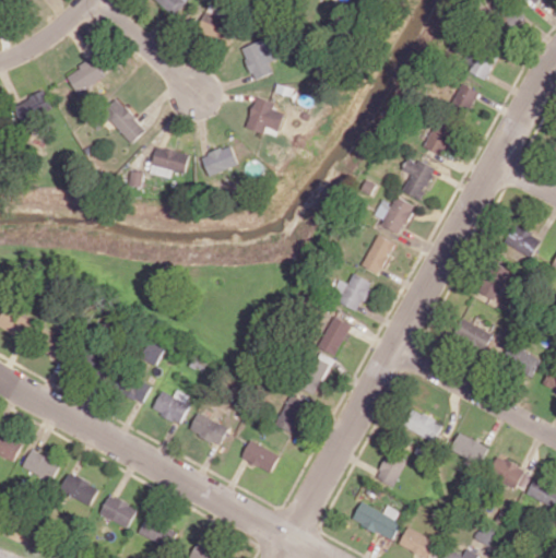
[(509,32),(522,14),(508,3),(494,21),(509,32)]
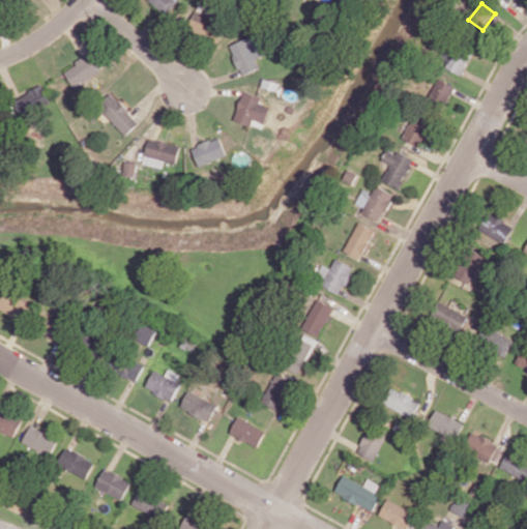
[(213,24),(194,12),(185,27),(204,38),(213,24)]
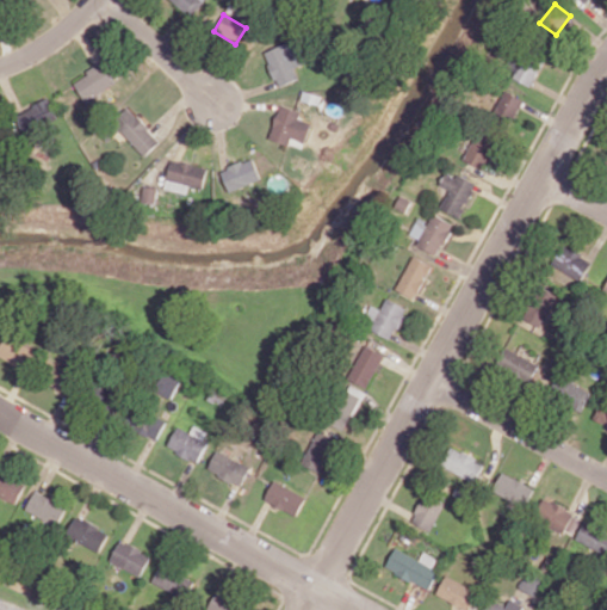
[(296,79),(291,68),(304,62),(295,38),(261,53),(276,87),(296,79)]
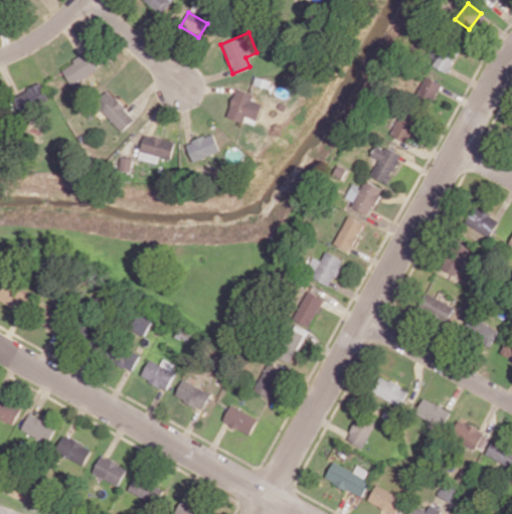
[(455,55),(437,44),(425,61),(444,73),(455,55)]
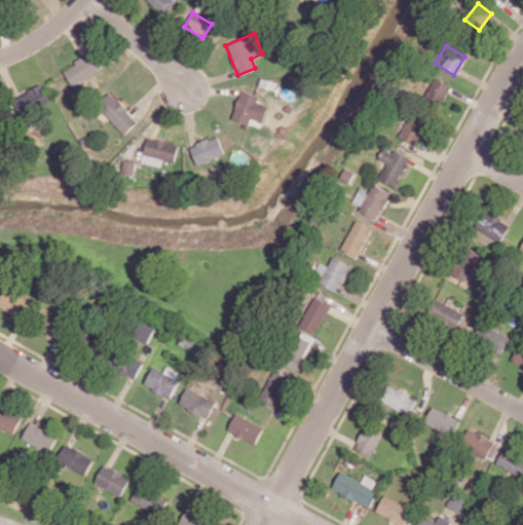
[(62,69),(71,86),(97,73),(87,55),(62,69)]
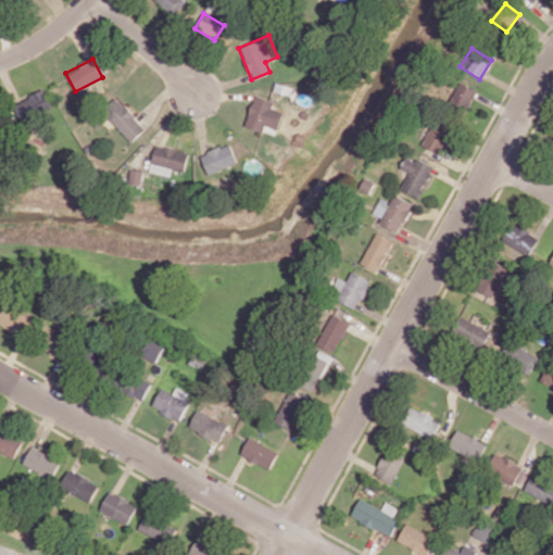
[(475,91),(459,83),(444,106),(461,116),(475,91)]
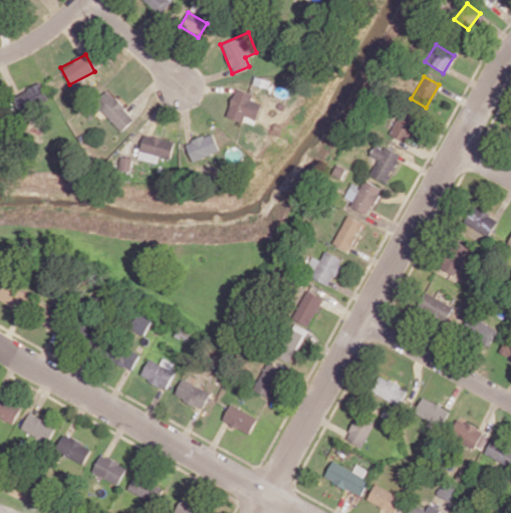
[(19,115),(47,103),(39,84),(11,96),(19,115)]
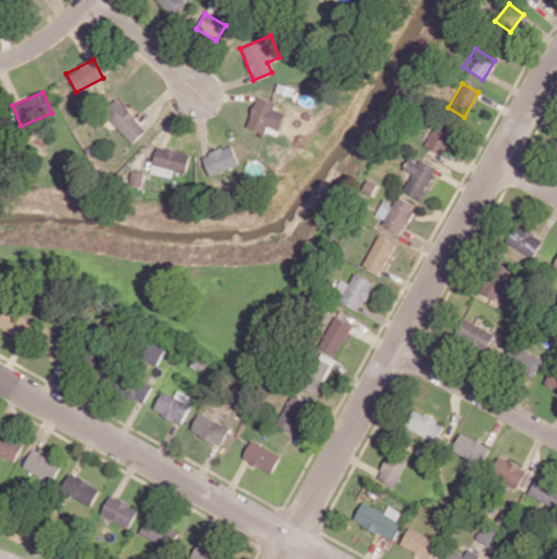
[(283,113),(271,109),(274,103),(254,96),(245,128),(263,134),(265,127),(278,130),(283,113)]
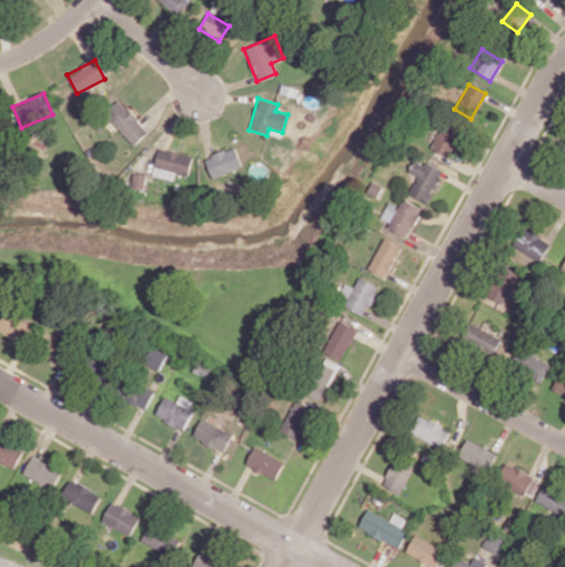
[(147,132),(118,100),(102,113),(132,145),(147,132)]
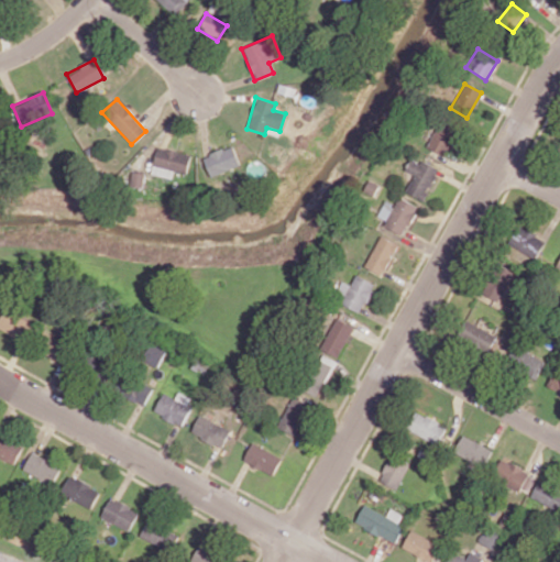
[(445,156),(457,130),(437,121),(425,147),(445,156)]
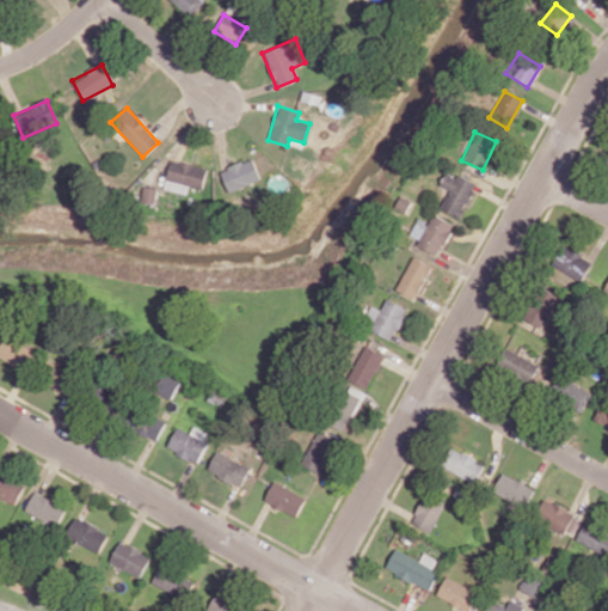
[(219,171),(227,193),(259,181),(251,159),(219,171)]
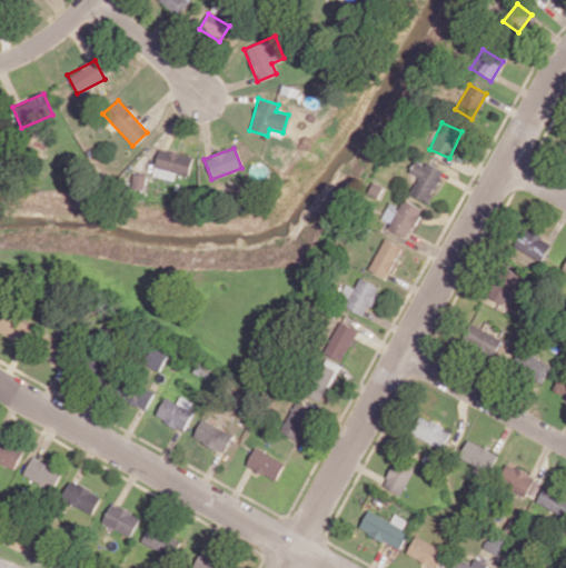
[(151,177),(172,181),(175,173),(187,177),(191,157),(158,149),(151,177)]
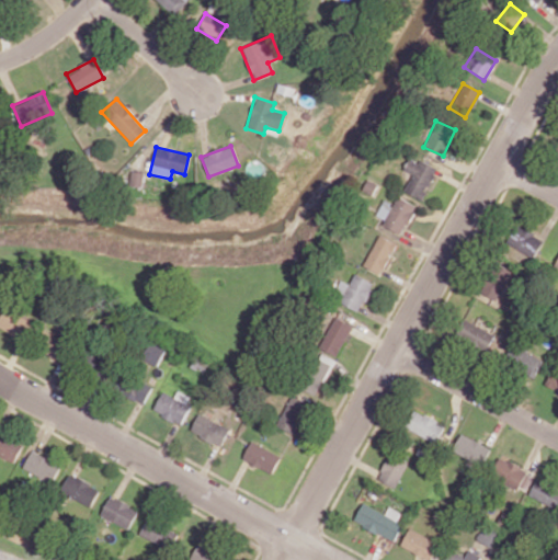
[(420,201),(436,170),(418,160),(417,163),(408,159),(401,170),(411,175),(402,192),(420,201)]
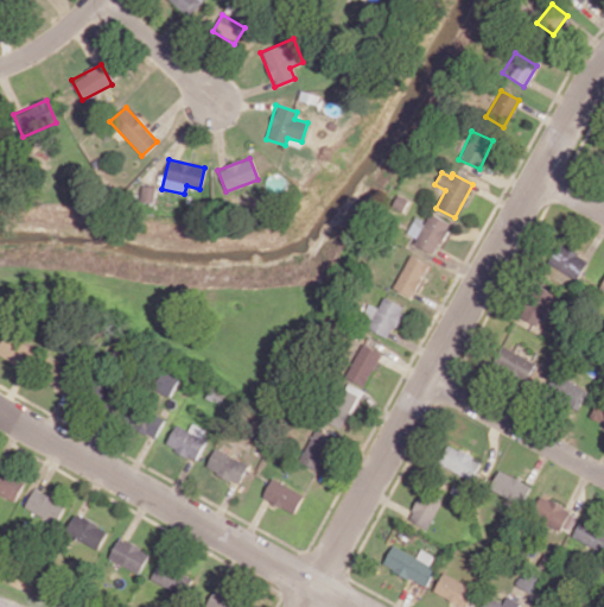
[(152,203),(156,188),(141,185),(139,201),(152,203)]
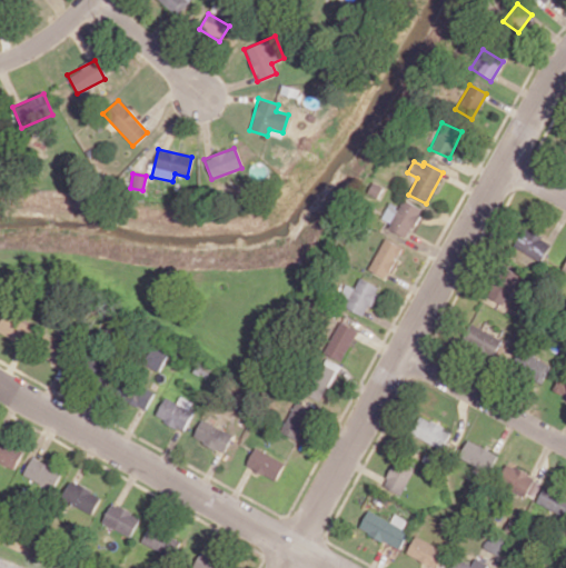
[(379,219),(388,223),(386,228),(406,239),(421,210),(401,199),(397,208),(387,203),(379,219)]
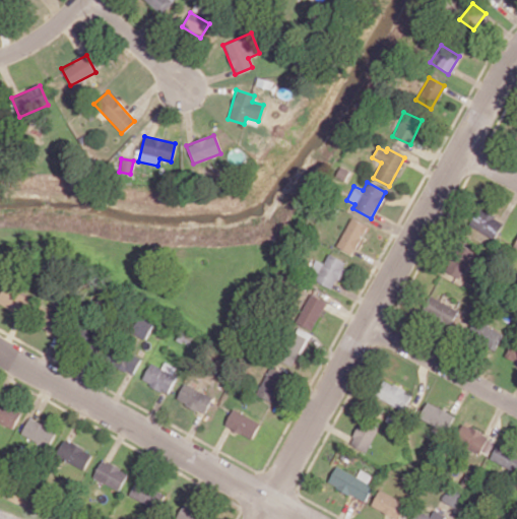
[(475,208),(467,226),(493,239),(502,220),(475,208)]
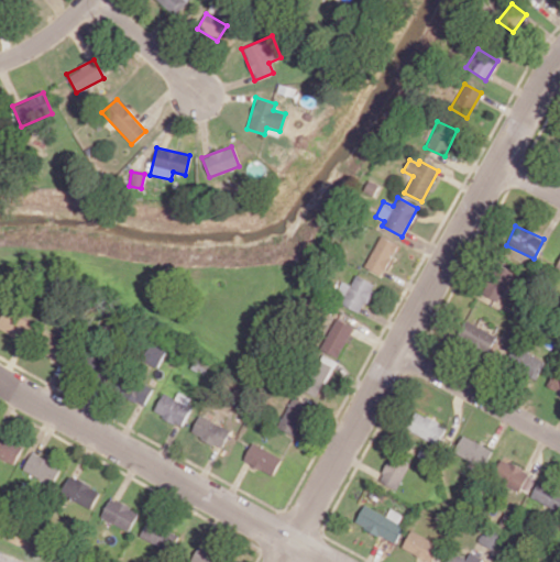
[(364,268),(382,276),(395,244),(377,237),(364,268)]
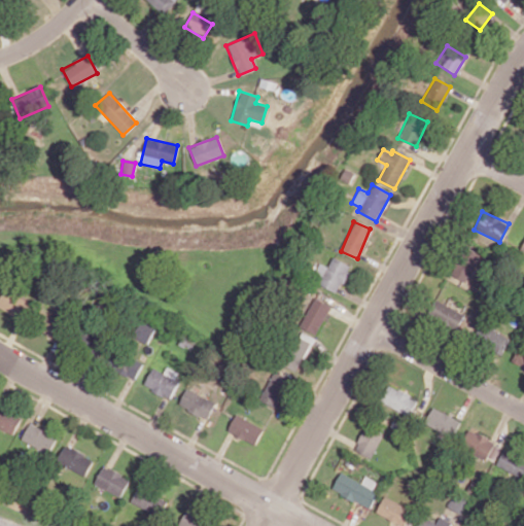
[(466,253),(464,252),(451,276),(465,283),(481,254),(469,248),(466,253)]
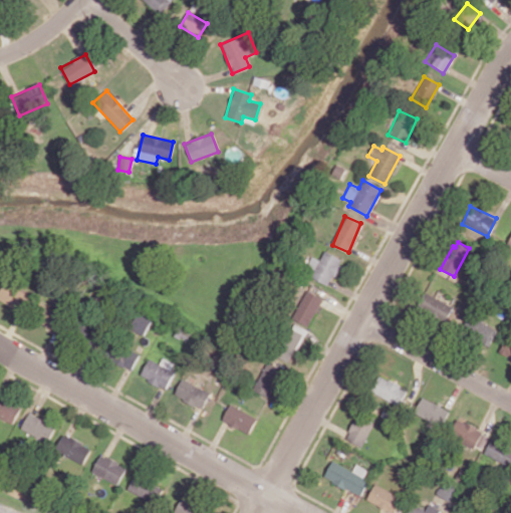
[(327,286),(341,260),(323,251),(318,261),(311,258),(303,273),(327,286)]
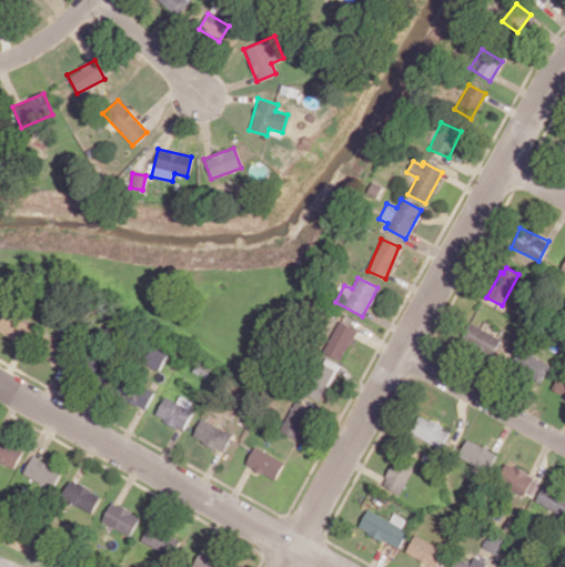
[(0,334),(24,345),(33,325),(2,312),(0,316),(0,334)]
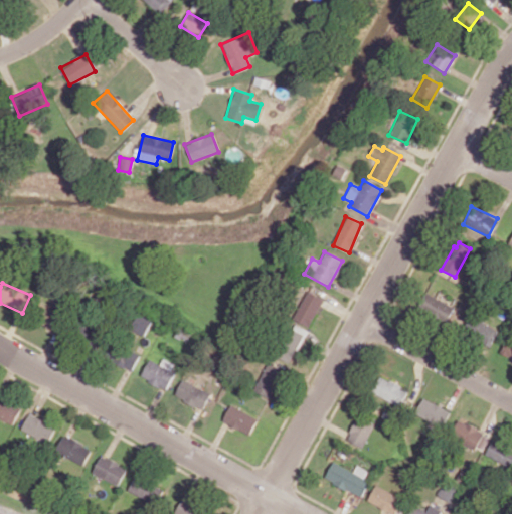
[(292,321),(310,328),(321,298),(304,291),(292,321)]
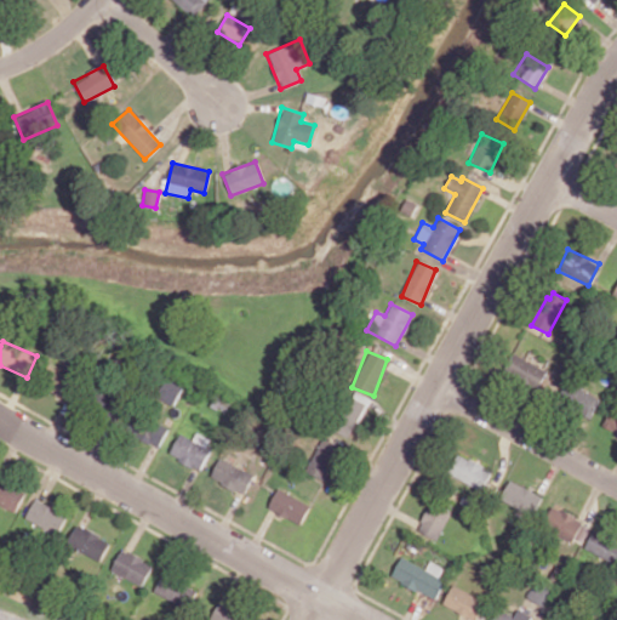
[(544,370),(509,354),(501,373),(537,388),(544,370)]
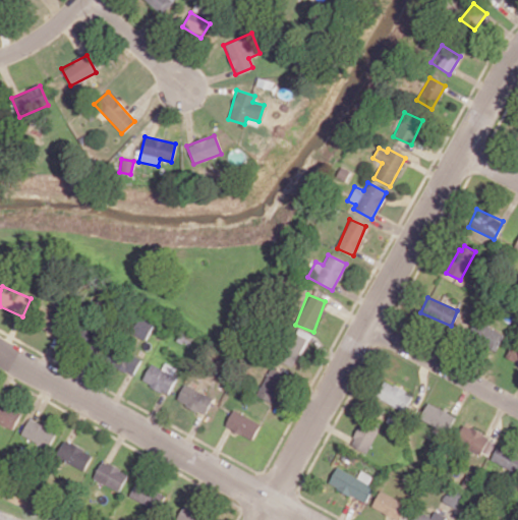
[(52,337),(63,322),(50,312),(40,328),(52,337)]
